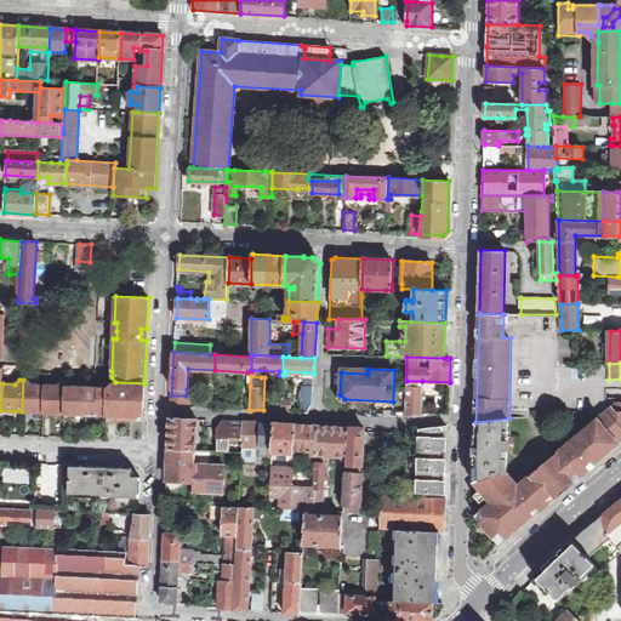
[(30,412),(44,412),(45,386),(32,385),(28,380),(23,380),(22,411),(30,411),(30,412)]
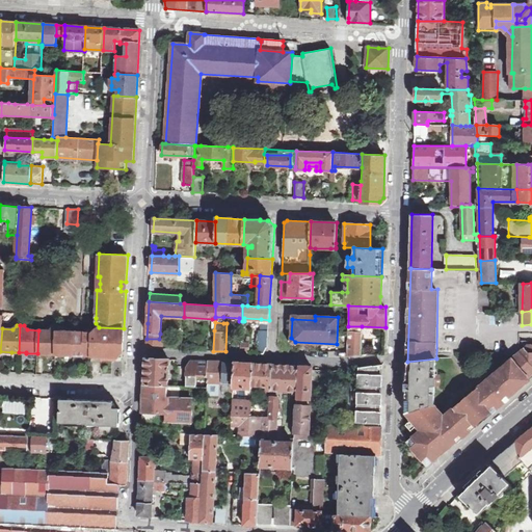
[(348,326),(347,356),(349,356),(360,355),(361,355),(362,326),(348,326)]
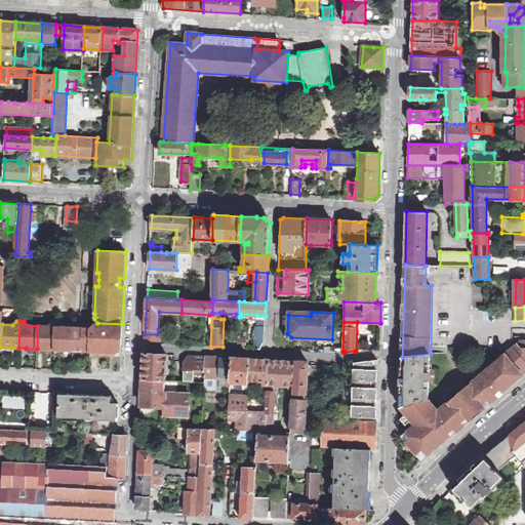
[(62,350),(63,327),(59,323),(53,323),(49,326),(38,326),(37,349),(45,349),(62,350)]
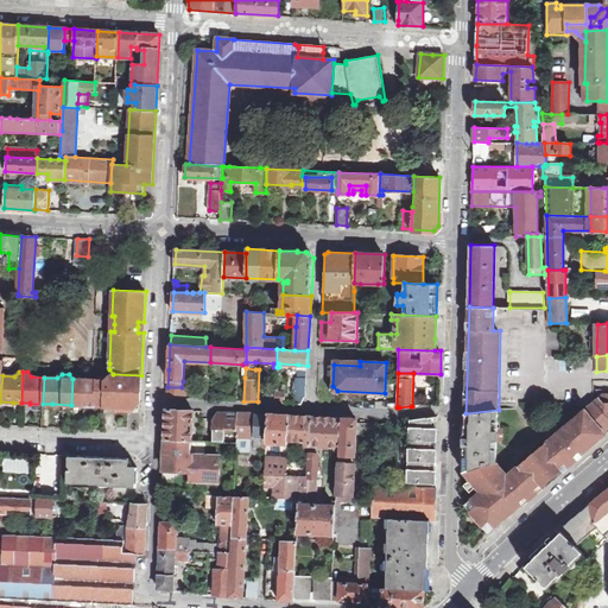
[(107,380),(106,406),(115,407),(131,409),(134,409),(134,407),(140,400),(141,400),(141,397),(141,375),(113,374),(111,377),(107,380)]
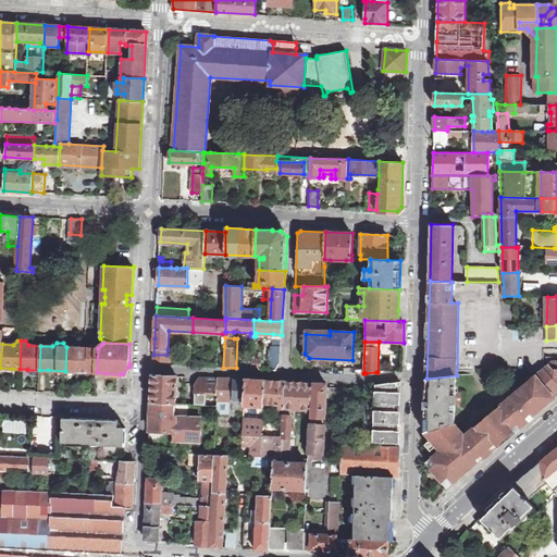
[(280,363),(281,346),(271,345),(270,370),(276,370),(280,363)]
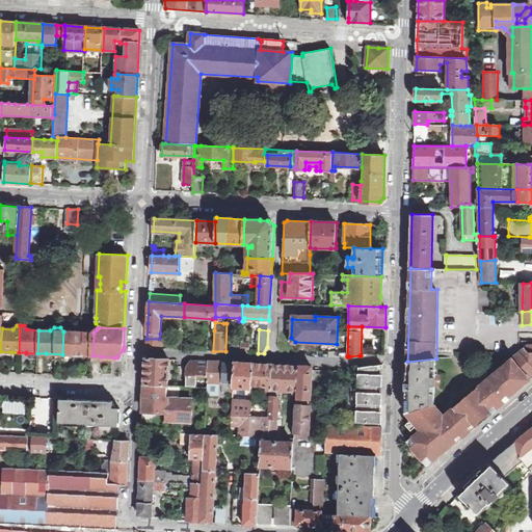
[(63,331),(62,354),(65,354),(91,355),(92,355),(94,333),(63,331)]
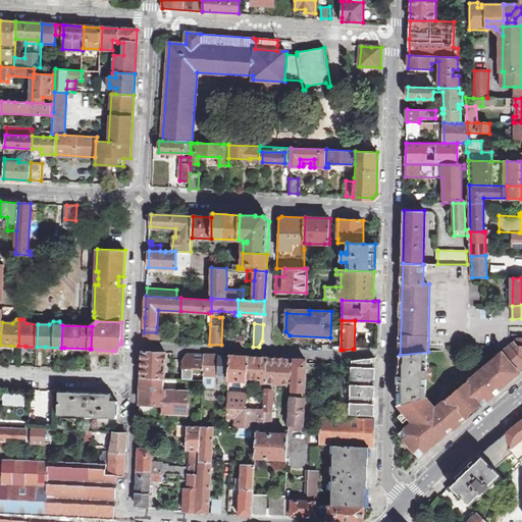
[(156,332),(144,332),(144,335),(144,341),(159,342),(160,333),(156,332)]
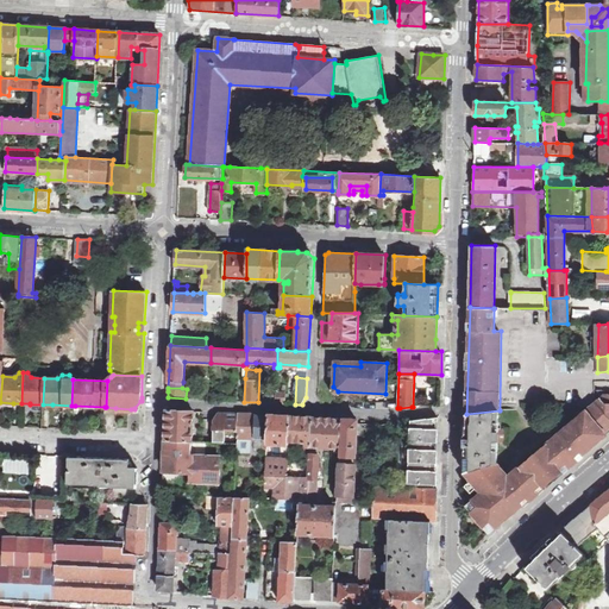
[(276,395),(275,403),(286,403),(286,391),(276,391),(276,395)]
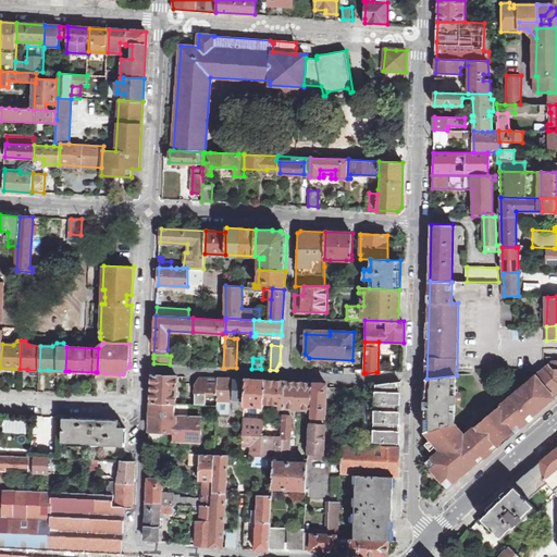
[(466,436),(456,423),(424,432),(440,450),(425,462),(447,487),(487,455),(524,423),(555,397),(553,395),(556,392),(556,360),(553,361),(475,426),(477,428),(466,436)]
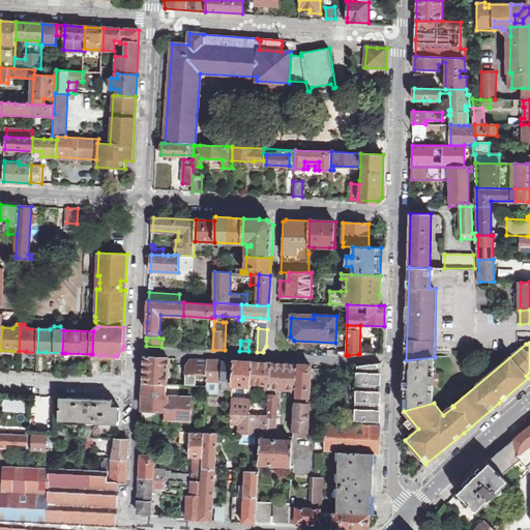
[(144,383),(167,384),(168,357),(145,356),(144,383)]
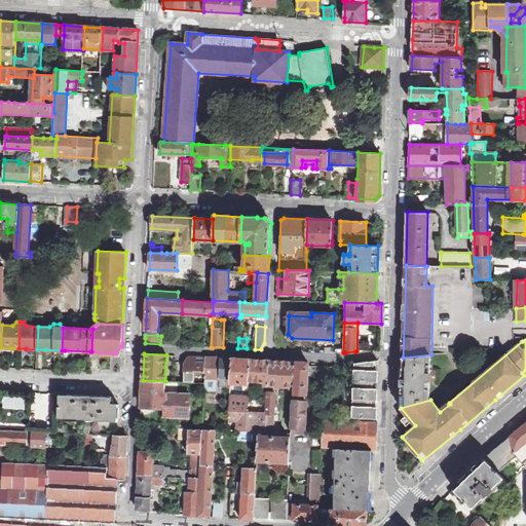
[(401,408),(430,400),(430,381),(437,381),(437,370),(430,370),(431,354),(403,358),(401,408)]
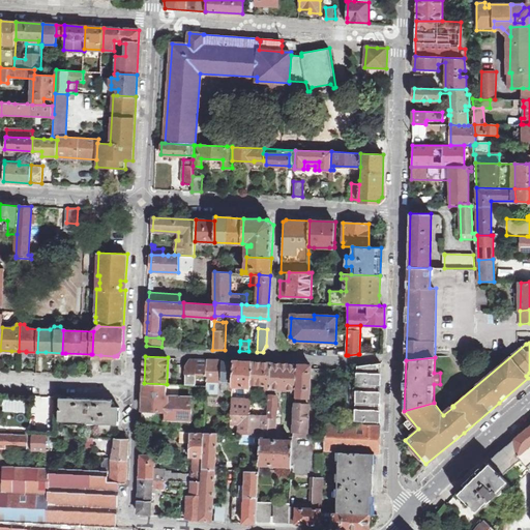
[(185,385),(206,386),(206,381),(207,359),(190,358),(186,362),(185,385)]
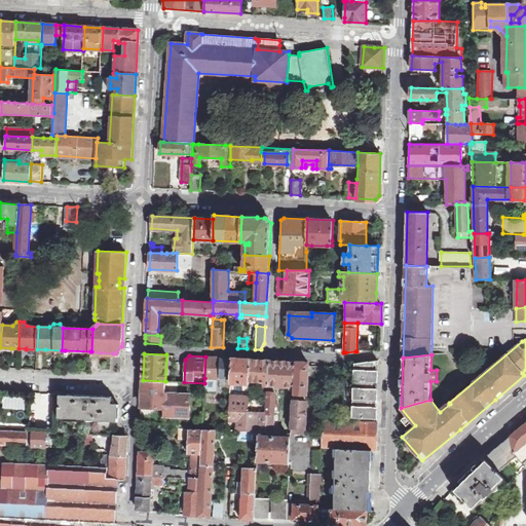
[(205,357),(204,378),(231,379),(232,359),(205,357)]
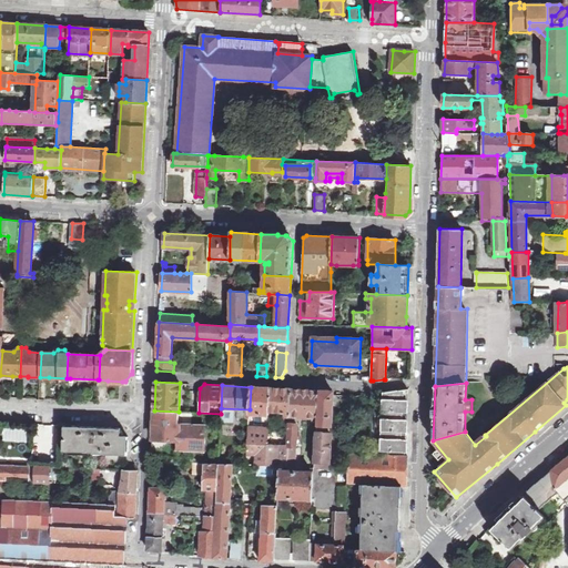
[(271,388),(251,387),(250,409),(250,413),(255,414),(266,414),(266,417),(270,417),(270,412),(271,388)]
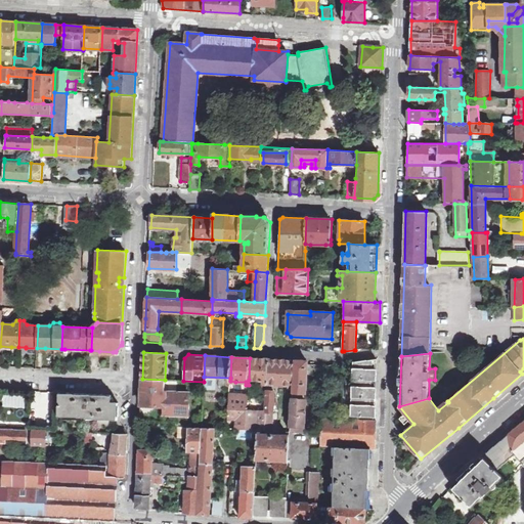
[(250,358),(249,380),(260,380),(267,380),(268,359),(250,358)]
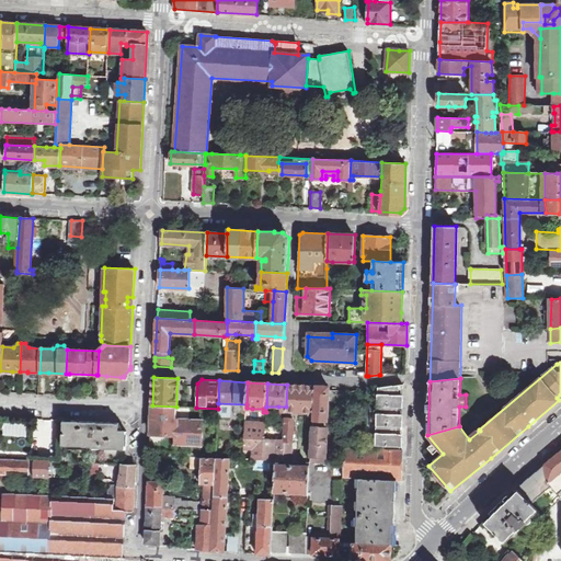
[(286,407),(286,411),(308,412),(308,416),(313,418),(315,386),(287,385),(286,407)]
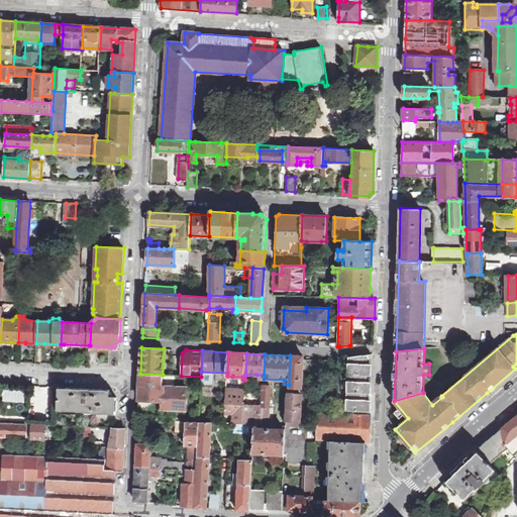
[(349,363),(348,374),(373,375),(373,355),(373,354),(349,356),(349,363)]
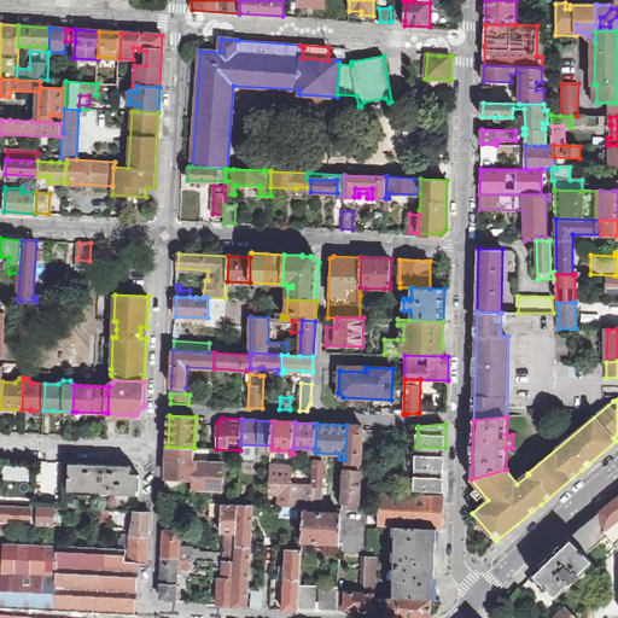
[(347,425),(345,460),(344,464),(349,464),(361,465),(362,426),(347,425)]
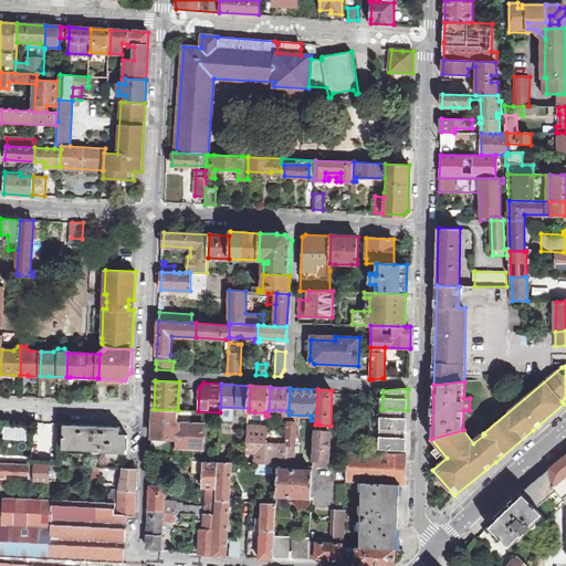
[(352,394),(350,402),(360,404),(360,392),(352,394)]
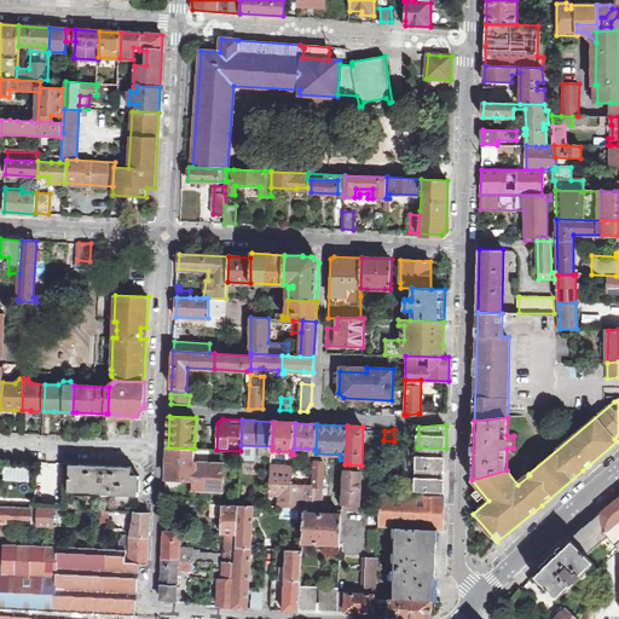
[(167,479),(196,480),(196,463),(194,460),(195,458),(195,449),(168,447),(167,479)]
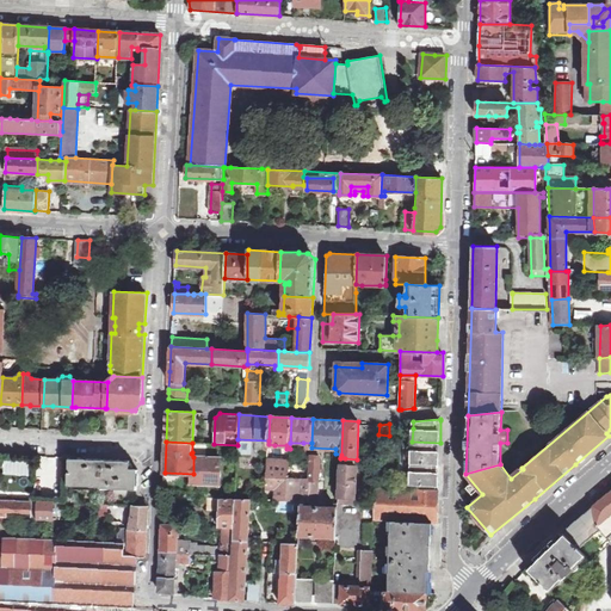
[(411,488),(436,489),(436,486),(438,486),(440,443),(412,442),(411,485),(411,488)]
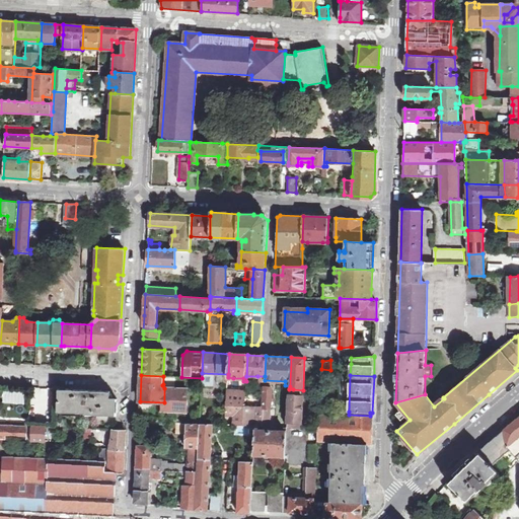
[(241,413),(241,406),(244,406),(245,391),(233,390),(233,383),(232,383),(233,378),(228,377),(226,412),(241,413)]
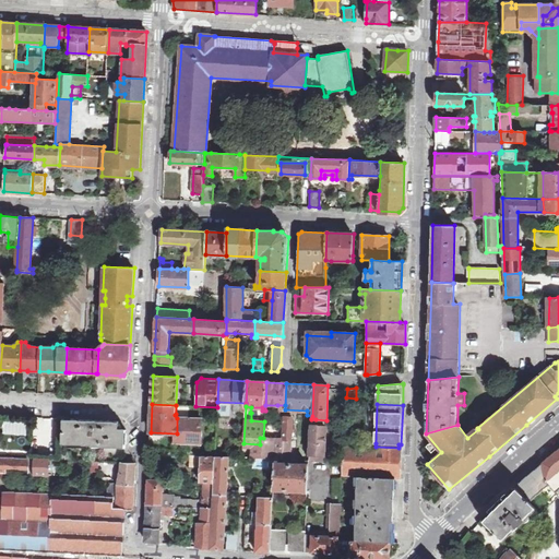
[(284,433),(283,459),(292,460),(293,417),(288,417),(289,415),(285,414),(285,419),(284,433)]
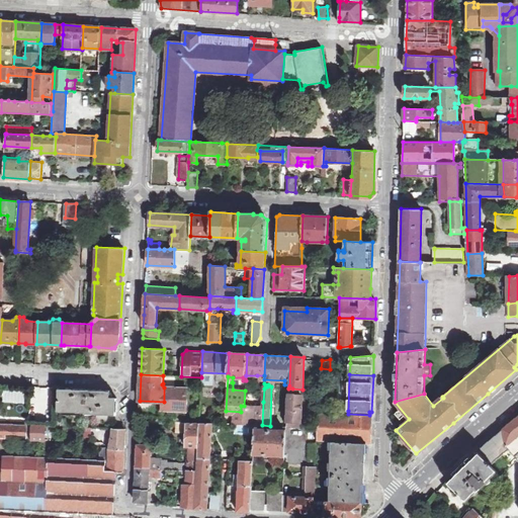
[(163,412),(185,412),(186,387),(166,386),(164,387),(164,402),(163,412)]
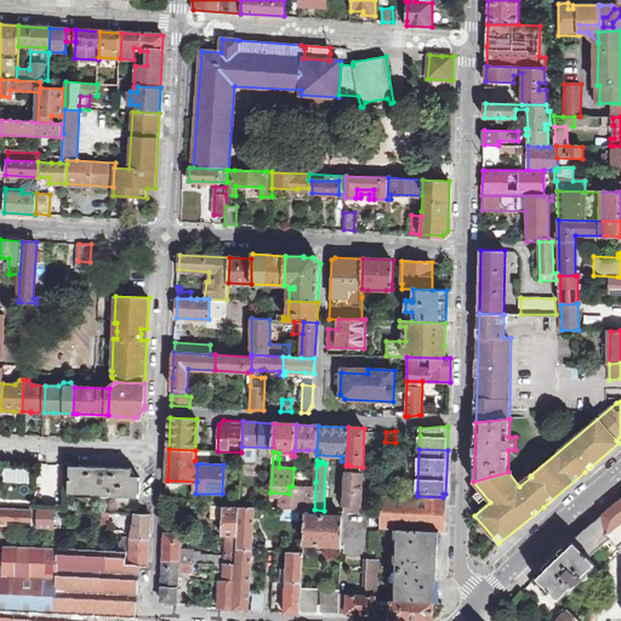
[(102,495),(140,497),(141,477),(132,477),(132,468),(70,465),(69,493),(102,494),(102,495)]
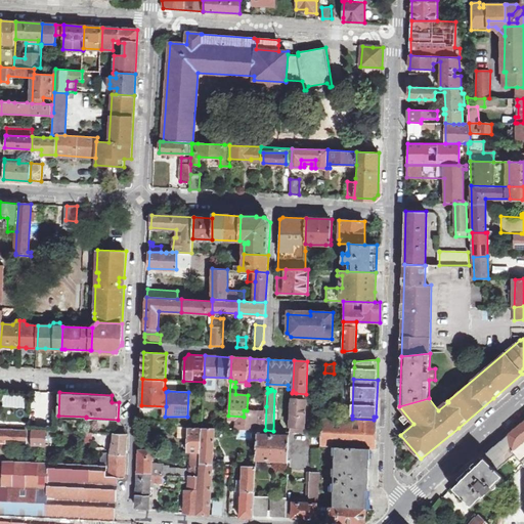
[(296,396),(292,396),(291,412),(291,423),(291,431),(303,432),(303,427),(304,427),(305,400),(296,399),(296,396)]
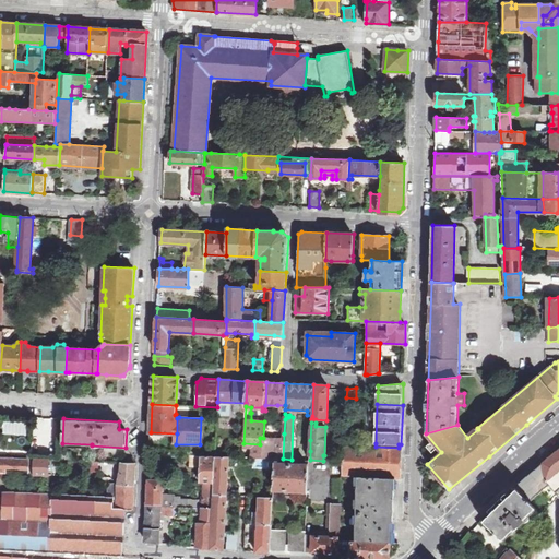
[(280,459),(283,459),(284,433),(276,433),(276,439),(269,438),(263,438),(260,438),(260,444),(244,443),(244,458),(275,459),(280,459)]
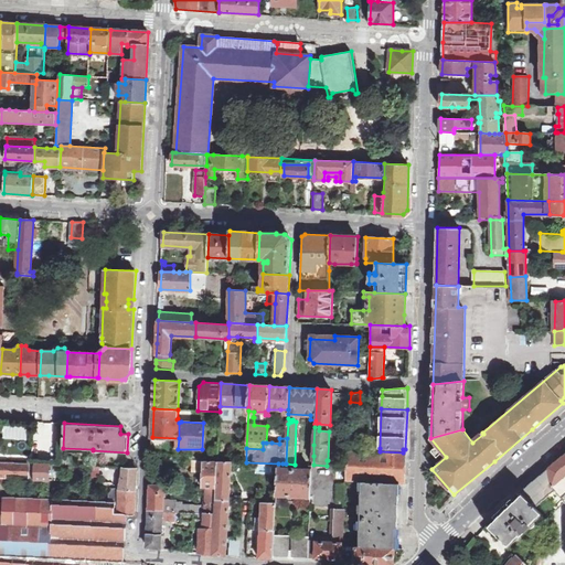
[(305,455),(313,456),(313,445),(306,444),(305,455)]
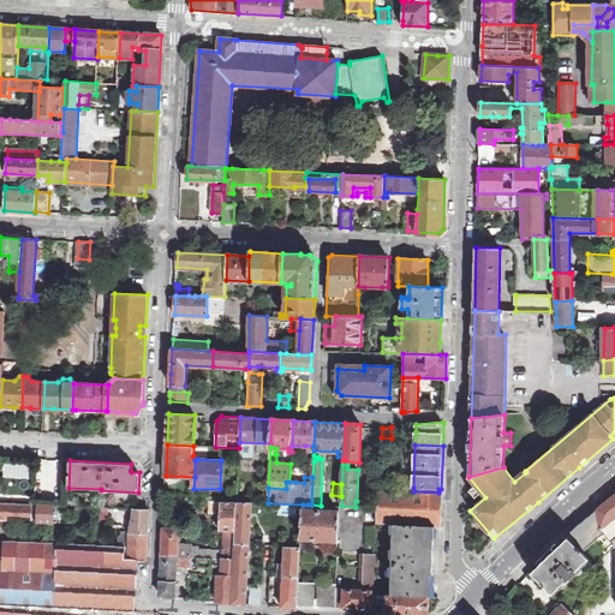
[(377,508),(377,515),(376,524),(393,525),(434,526),(440,526),(441,493),(439,493),(413,491),(378,490),(377,508)]
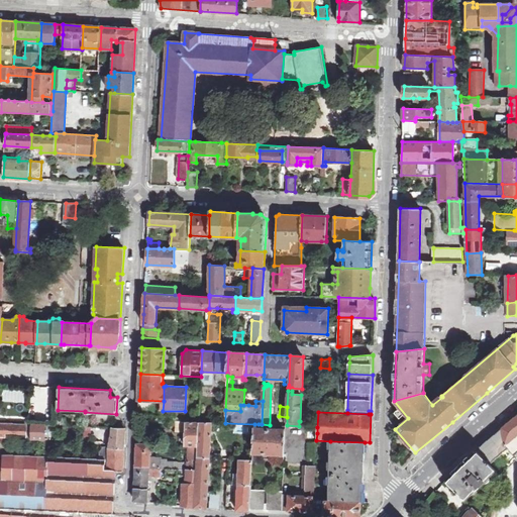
[(287,425),(287,417),(279,416),(275,416),(275,425),(287,425)]
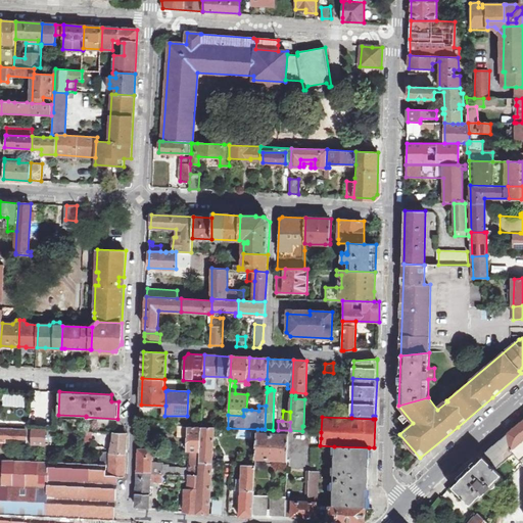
[(509,436),(512,448),(521,441),(522,439),(522,421),(512,430),(511,432),(510,433),(510,434),(509,436)]
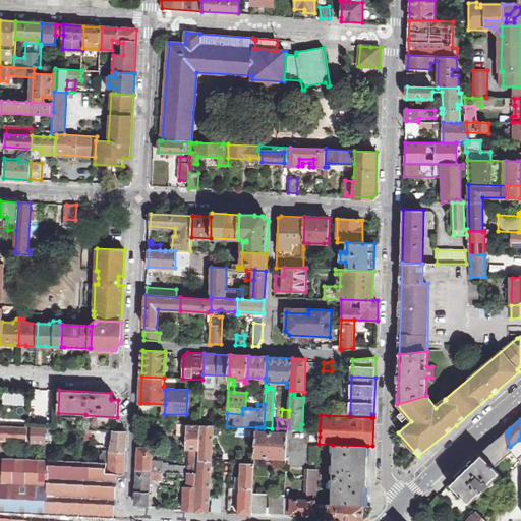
[(190,450),(199,450),(200,425),(183,424),(182,436),(188,436),(187,450),(190,450)]
